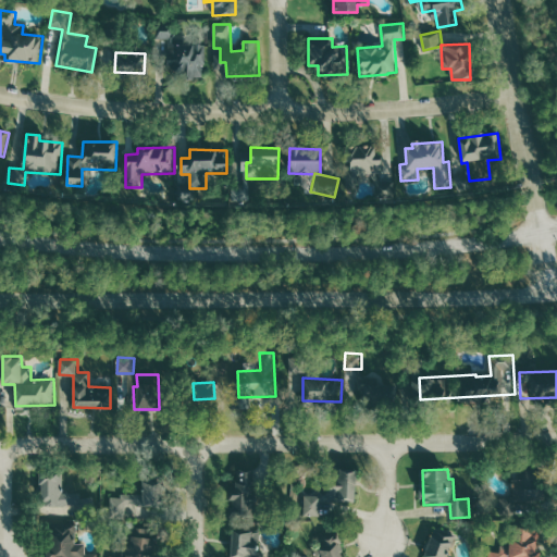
[(232,481),(230,511),(254,512),(256,470),(240,470),(239,481),(232,481)]
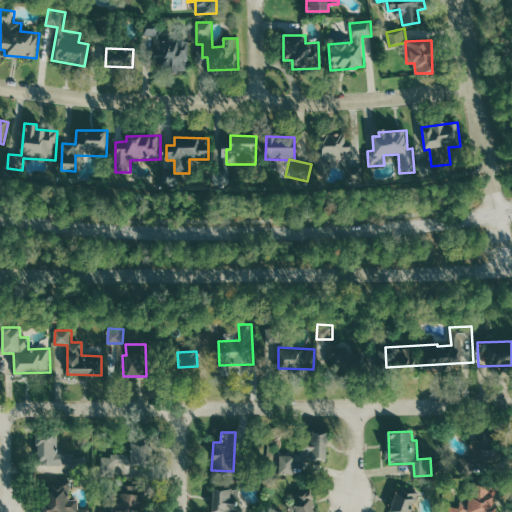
[(327,461),(327,432),(311,432),(311,437),(301,436),(301,447),(294,447),(294,455),(281,455),(280,473),(306,473),(306,461),(327,461)]
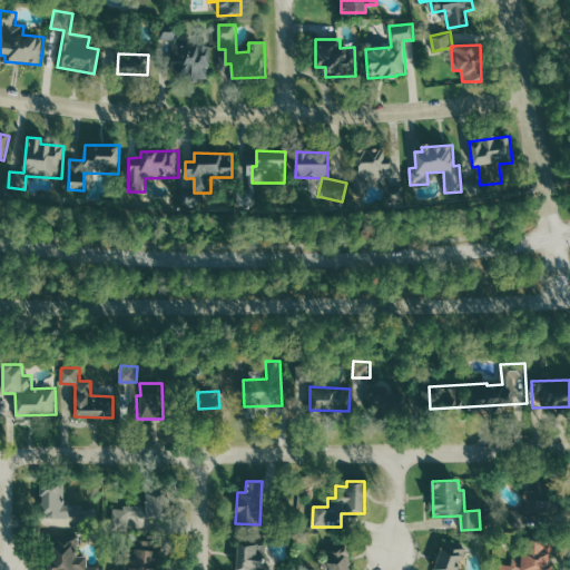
[(539,490),(528,489),(526,510),(557,514),(558,499),(548,498),(550,482),(540,481),(539,490)]
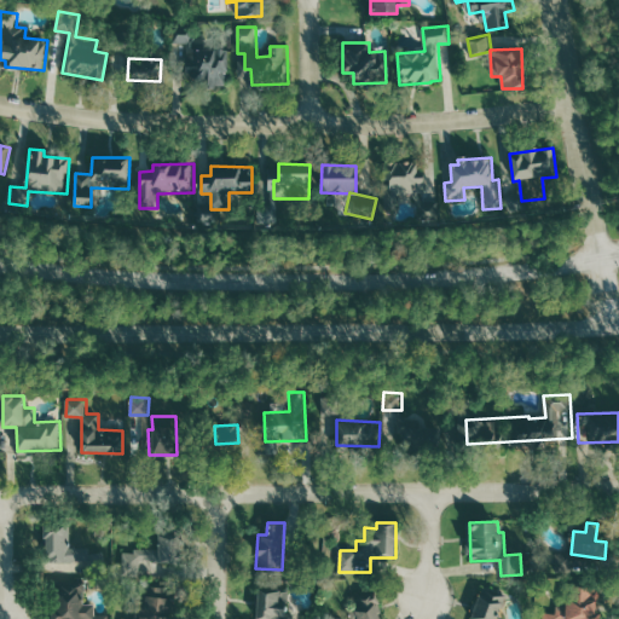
[(46,561),(58,561),(58,572),(86,571),(86,549),(71,549),(71,526),(45,526),(46,561)]
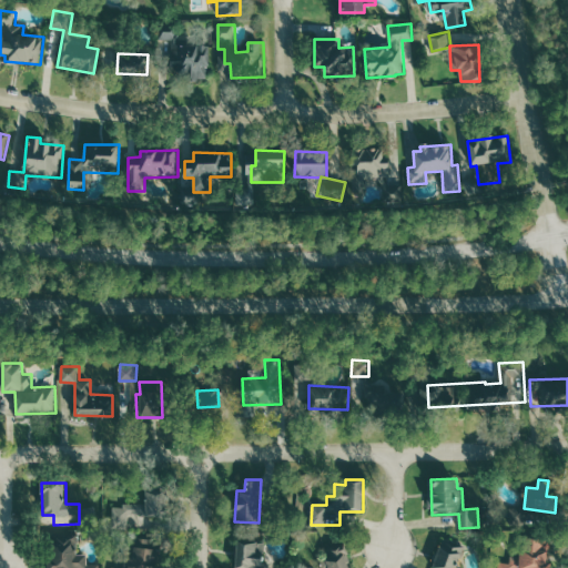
[(162,527),(162,492),(145,490),(145,505),(113,504),(113,526),(162,527)]
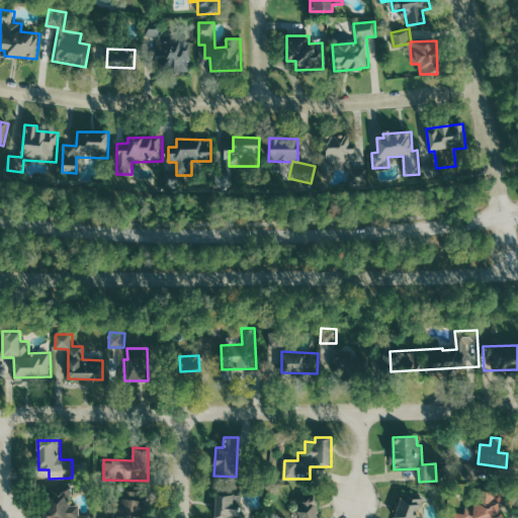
[(45,485),(45,517),(91,517),(92,514),(80,514),(80,505),(72,505),(72,485),(45,485)]
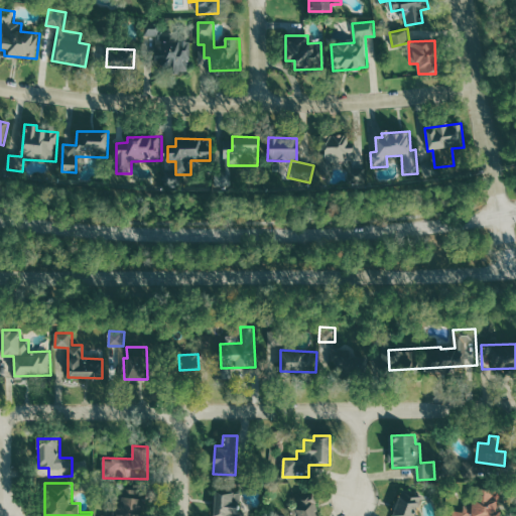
[(138,515),(142,490),(124,487),(121,508),(113,507),(112,515),(102,515),(138,515)]
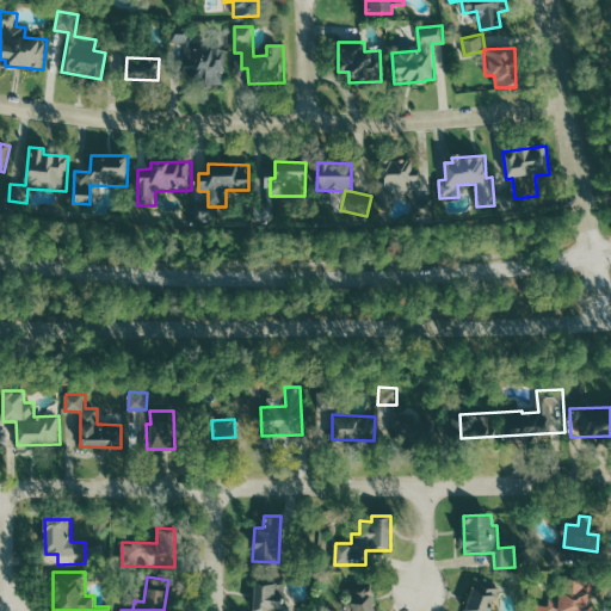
[(537,610),(554,610),(555,610),(554,610),(590,610),(593,592),(585,591),(586,580),(566,576),(562,598),(551,597),(550,605),(538,604),(537,610)]
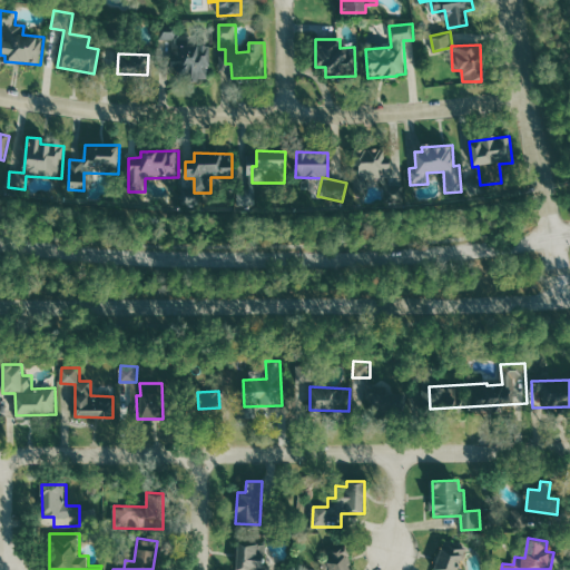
[(459,569),(467,547),(444,539),(434,569),(459,569)]
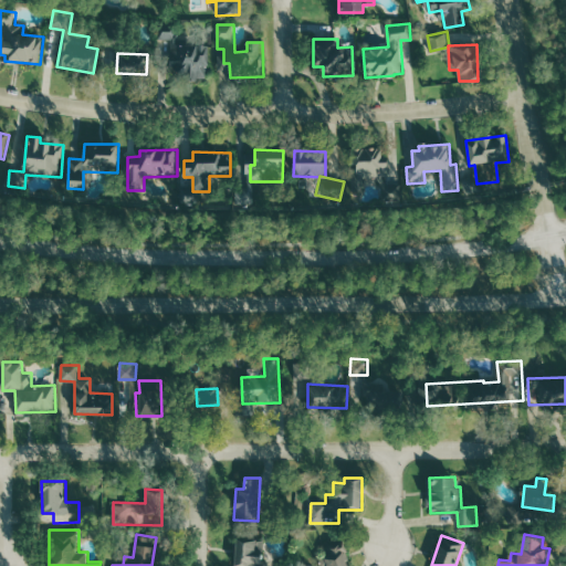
[(263,565),(264,542),(236,541),(234,565),(263,565)]
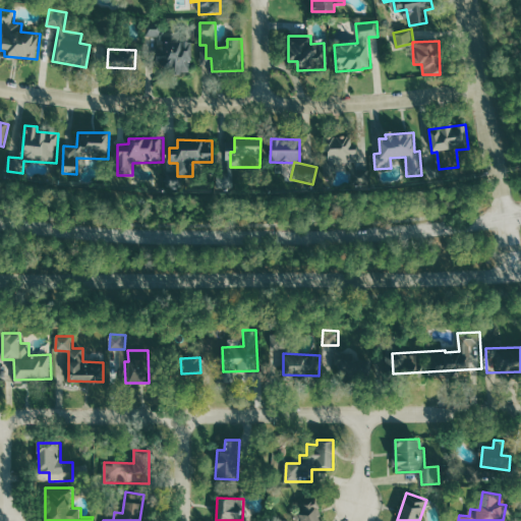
[(322,520),(317,500),(294,506),(297,520),(322,520)]
